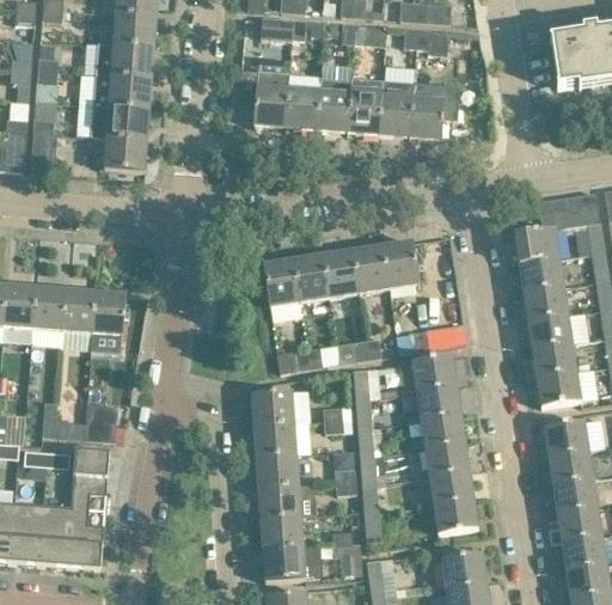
[(16,0),(14,11),(34,12),(35,0),(16,0)]
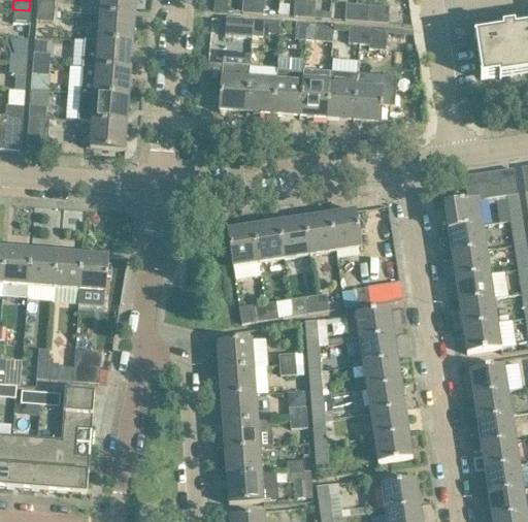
[(134,13),(135,0),(102,0),(101,10),(134,13)]
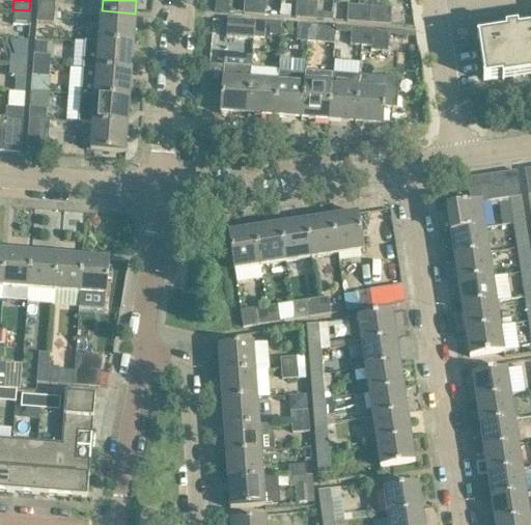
[(254,9),(255,0),(245,0),(244,8),(254,9)]
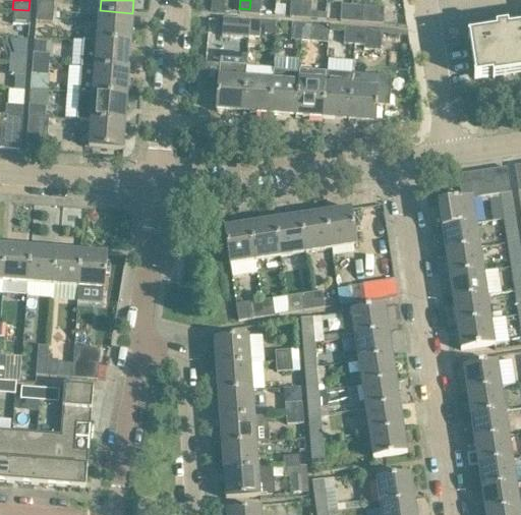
[(250,0),(249,9),(259,9),(261,0),(250,0)]
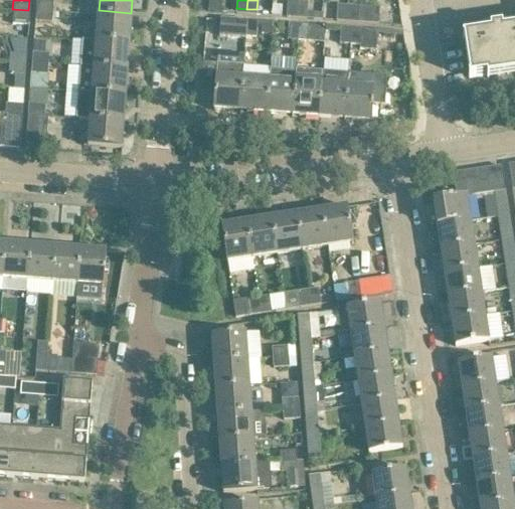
[(280,10),(282,1),(273,0),(272,9),(280,10)]
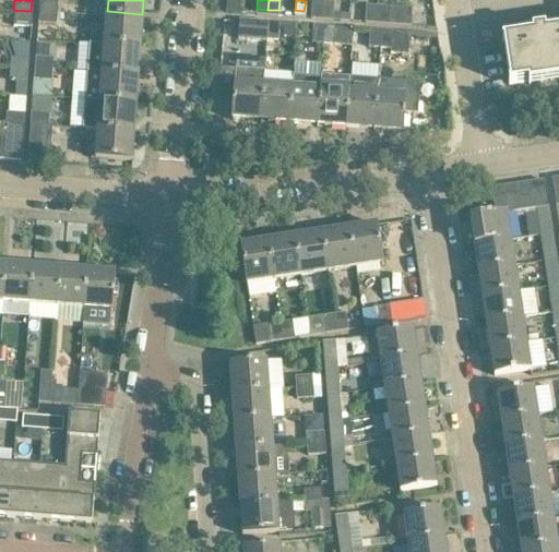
[(322,14),(323,0),(312,0),(311,13),(322,14)]
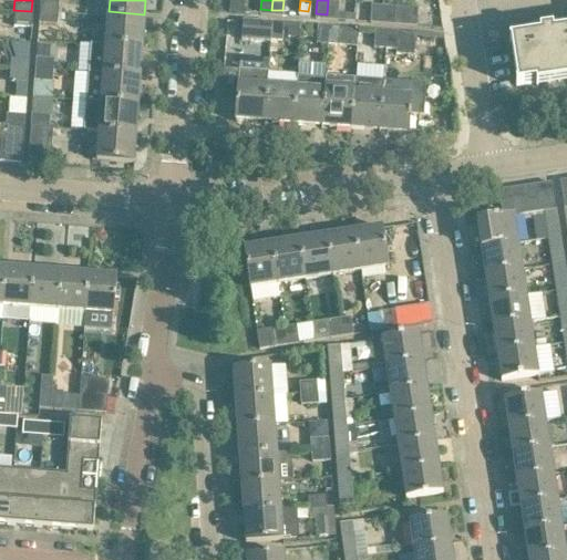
[(354,10),(338,8),(339,0),(328,0),(327,14),(338,14),(354,17),(354,10)]
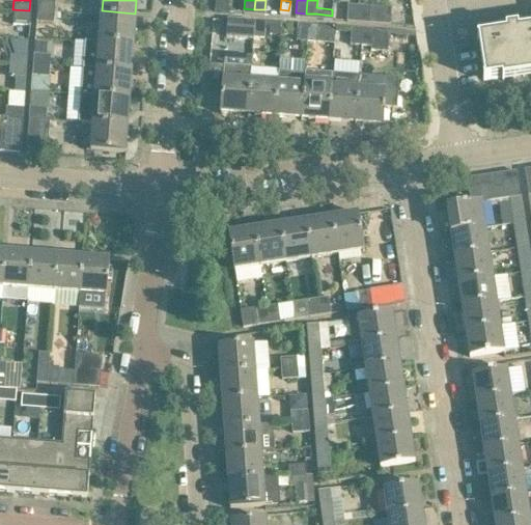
[(358,17),(359,0),(348,0),(347,17),(358,17)]
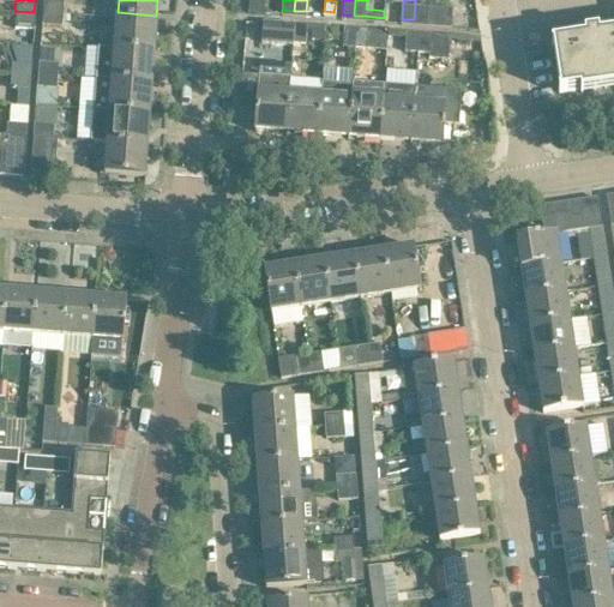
[(452,2),(427,1),(415,0),(414,19),(451,22),(452,2)]
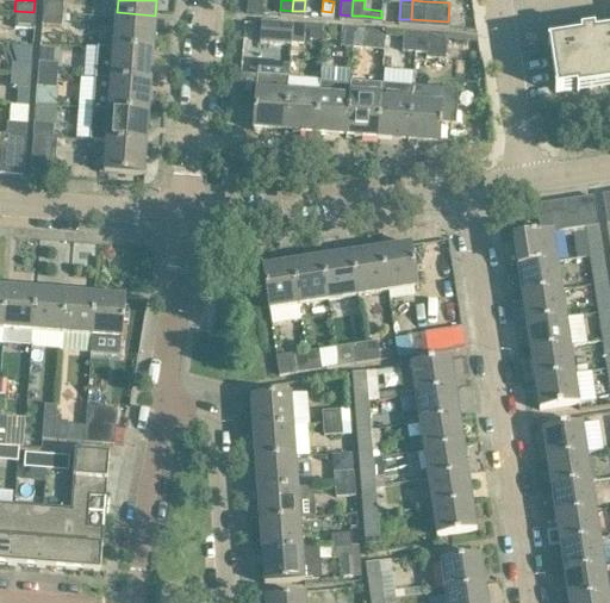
[(60,20),(61,7),(42,6),(41,18),(42,18),(39,38),(53,39),(54,19),(60,20)]
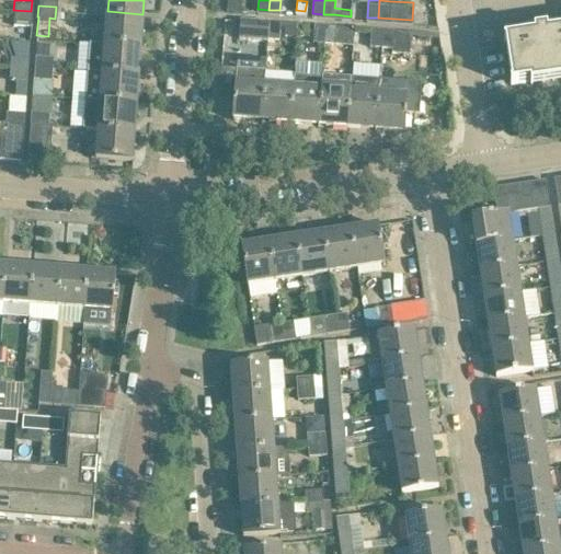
[(13,10),(12,21),(13,21),(30,22),(31,22),(31,11),(13,10)]
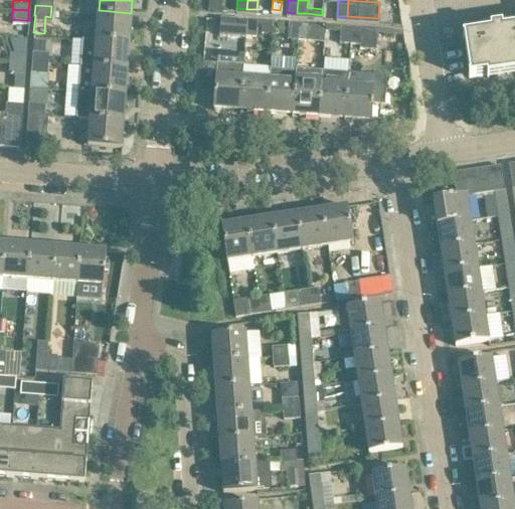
[(129,38),(131,13),(99,10),(97,36),(129,38)]
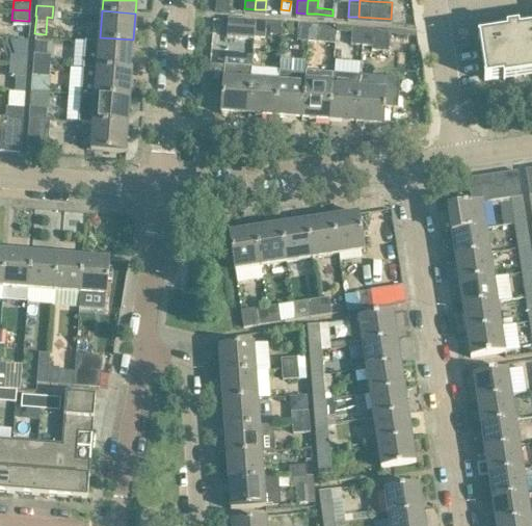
[(256,16),(243,15),(222,14),(222,17),(213,16),(213,24),(243,26),(243,31),(248,31),(248,35),(254,35),(256,16)]
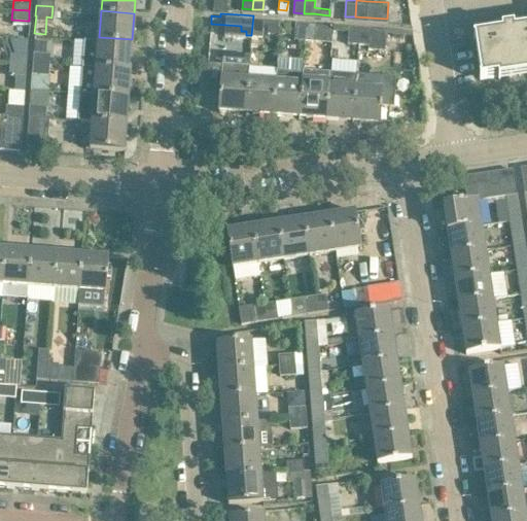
[(251,35),(257,35),(261,36),(264,16),(253,15),(251,35)]
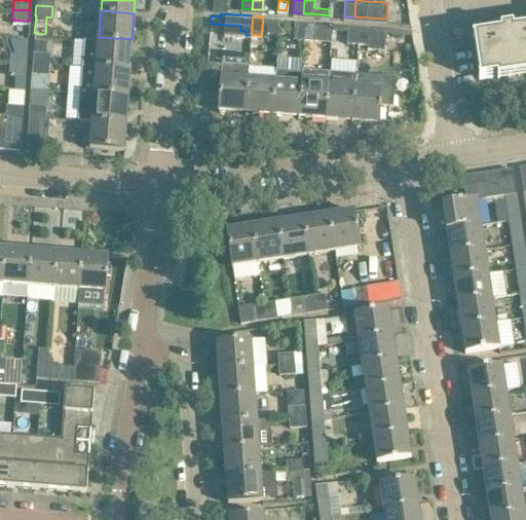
[(304,36),(306,20),(296,19),(294,35),(304,36)]
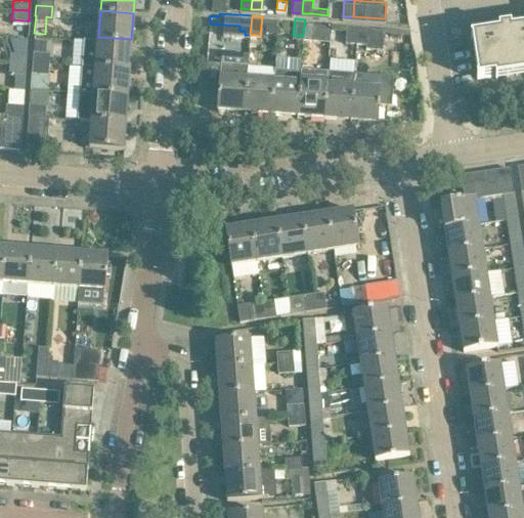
[(305,19),(303,36),(313,37),(315,20),(305,19)]
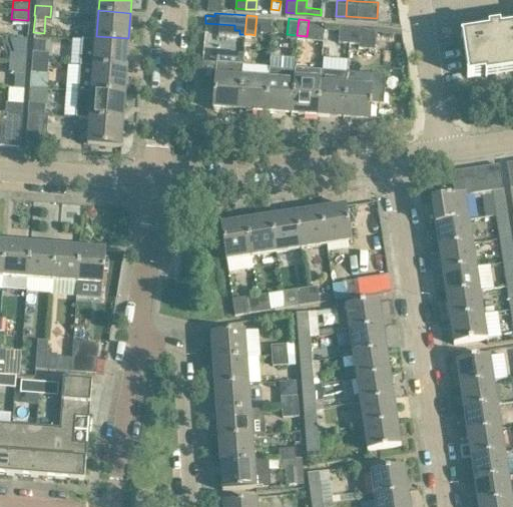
[(349,38),(350,23),(340,22),(339,38),(349,38)]
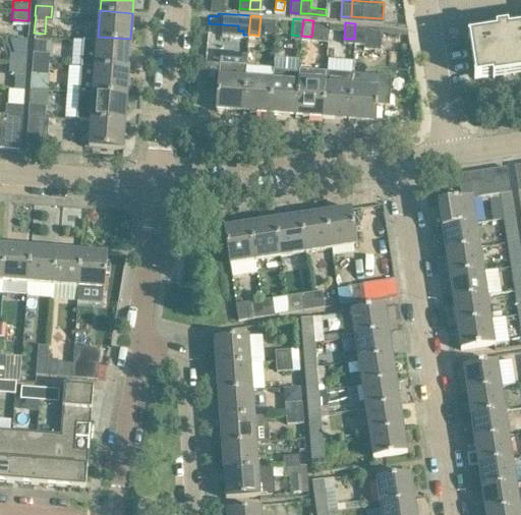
[(475,74),(520,66),(520,23),(508,26),(507,22),(496,24),(497,29),(469,33),(475,74)]
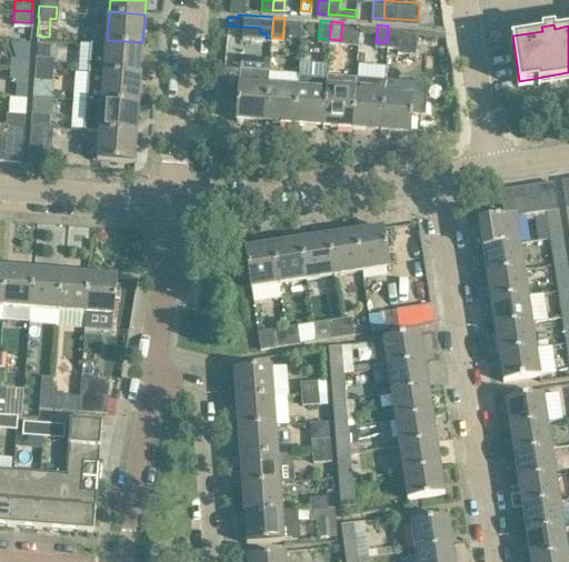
[(418,28),(396,26),(388,26),(387,42),(397,43),(397,49),(416,50),(416,47),(417,47),(418,28)]
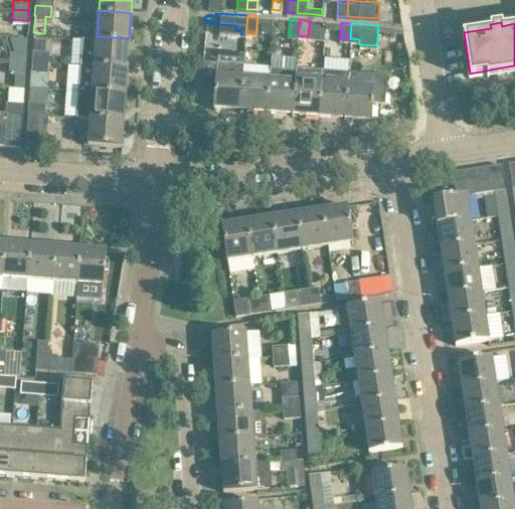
[(127,64),(129,38),(97,36),(84,35),(82,60),(86,61),(127,64)]
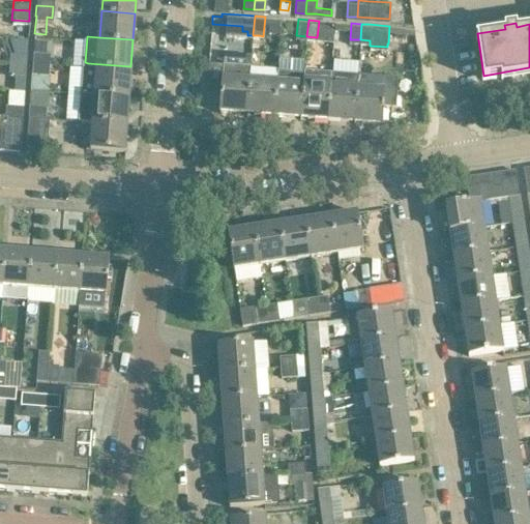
[(32,59),(49,60),(50,51),(33,49),(32,59)]
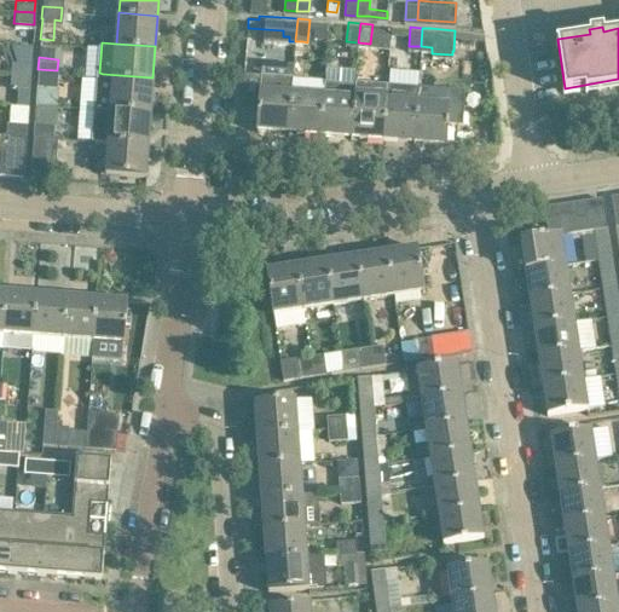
[(10,70),(30,73),(30,61),(11,58),(10,70)]
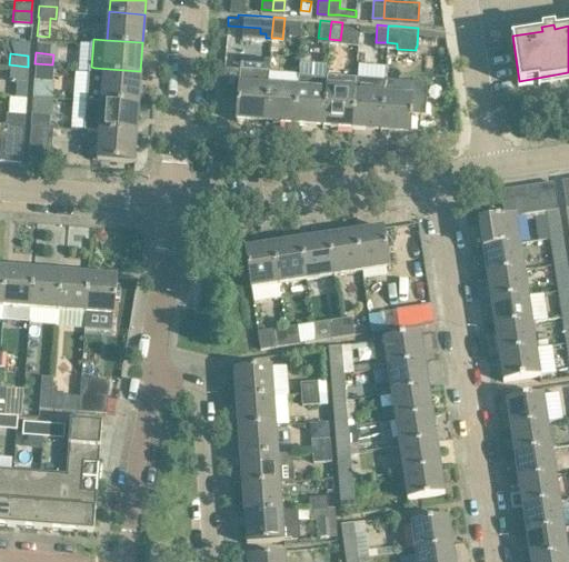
[(299,70),(326,71),(326,58),(299,57),(299,70)]
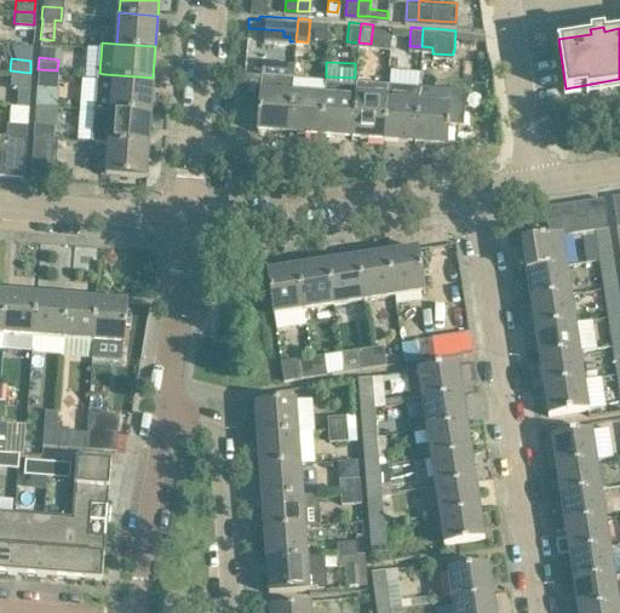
[(388,78),(411,79),(411,67),(389,64),(388,78)]
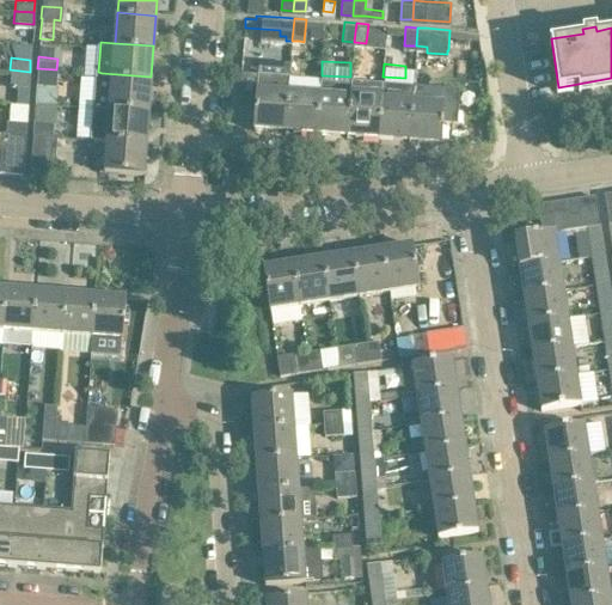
[(56,81),(56,69),(37,68),(36,80),(37,80),(36,99),(57,102),(59,83),(56,81)]
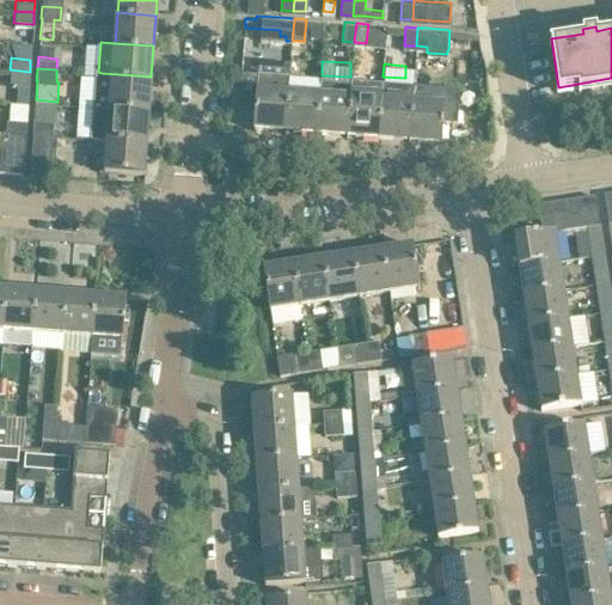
[(29,84),(30,72),(10,69),(10,81),(29,84)]
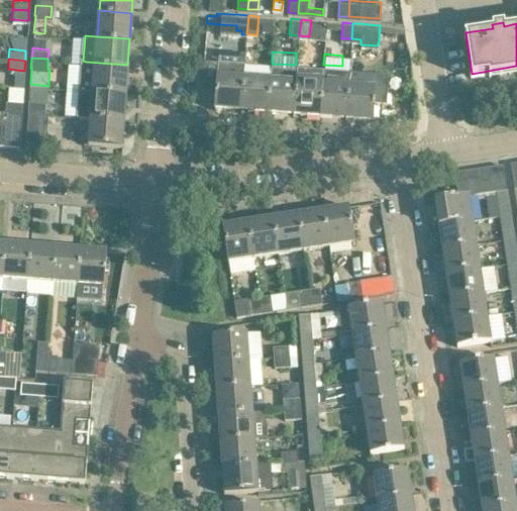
[(218,59),(214,105),(235,106),(241,107),(244,64),(244,61),(218,59)]
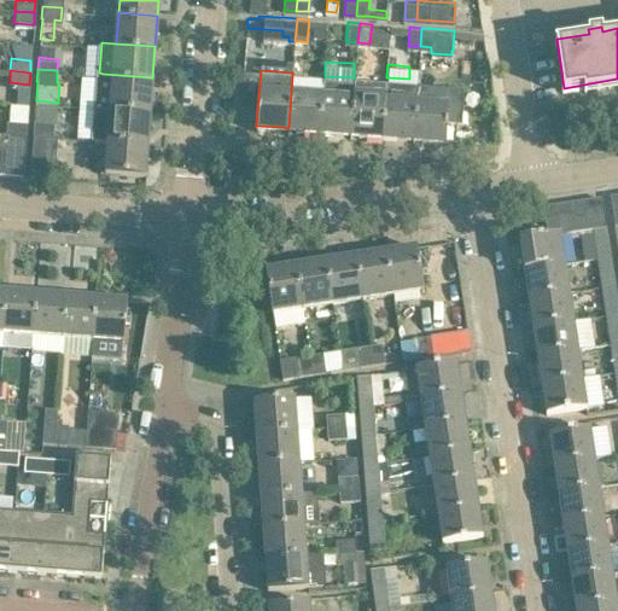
[(152,77),(103,74),(99,73),(97,73),(94,105),(150,109),(152,77)]
